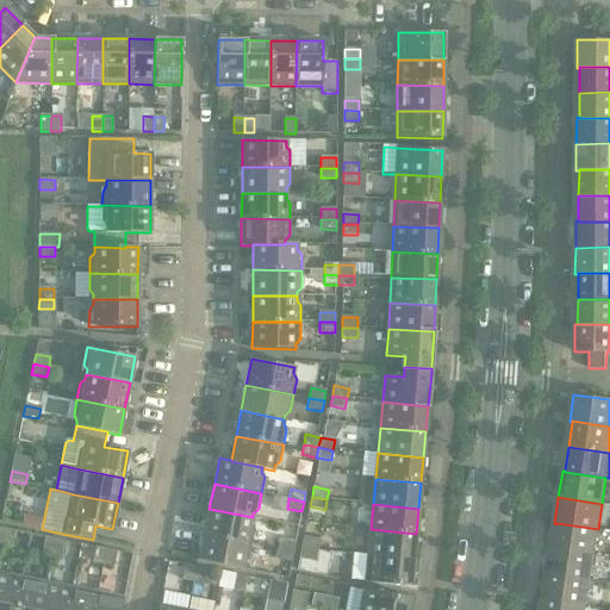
[(209,509),(204,535),(251,543),(255,528),(251,522),(253,517),(209,509)]
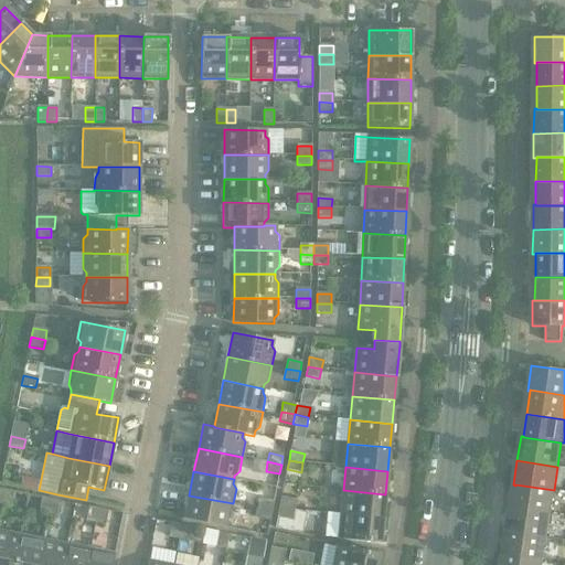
[(515,486),(512,509),(551,514),(554,490),(515,484),(515,486)]
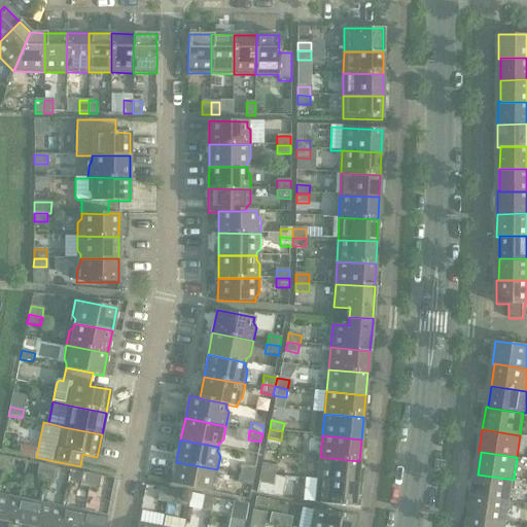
[(4,457),(2,470),(10,472),(13,459),(4,457)]
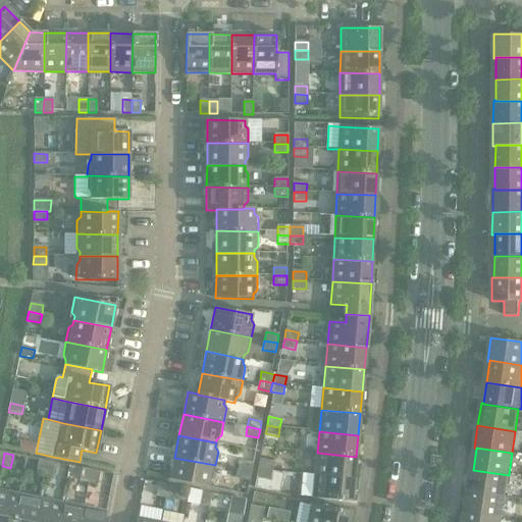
[(317,453),(315,475),(354,479),(356,457),(317,453)]
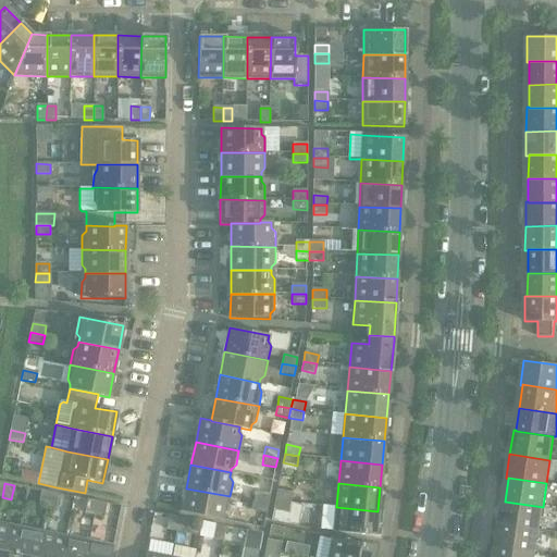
[(230,496),(186,489),(182,512),(221,520),(222,515),(226,511),(230,496)]
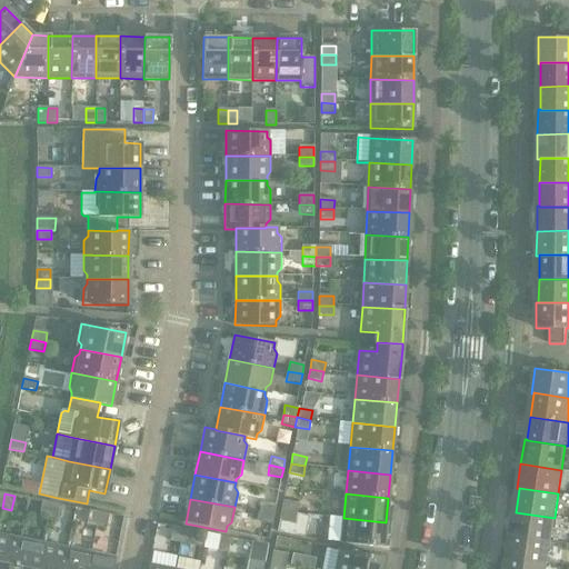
[(40,516),(49,517),(52,503),(42,501),(40,516)]
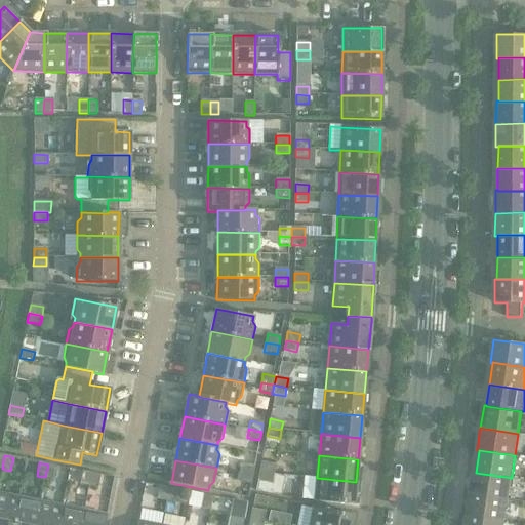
[(261,462),(259,471),(273,474),(275,465),(261,462)]
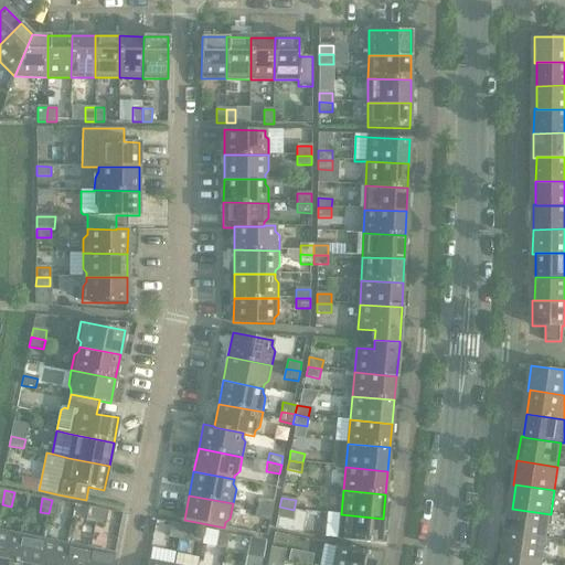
[(259,499),(258,509),(272,511),(274,502),(259,499)]
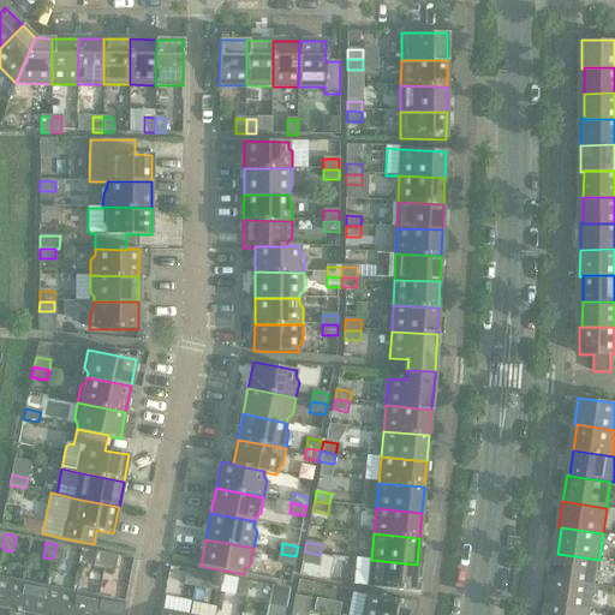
[(57,544),(53,559),(64,561),(66,545),(57,544)]
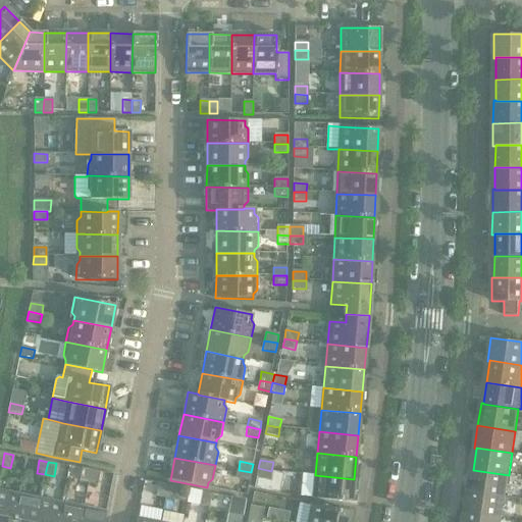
[(80,481),(88,483),(91,470),(83,468),(80,481)]
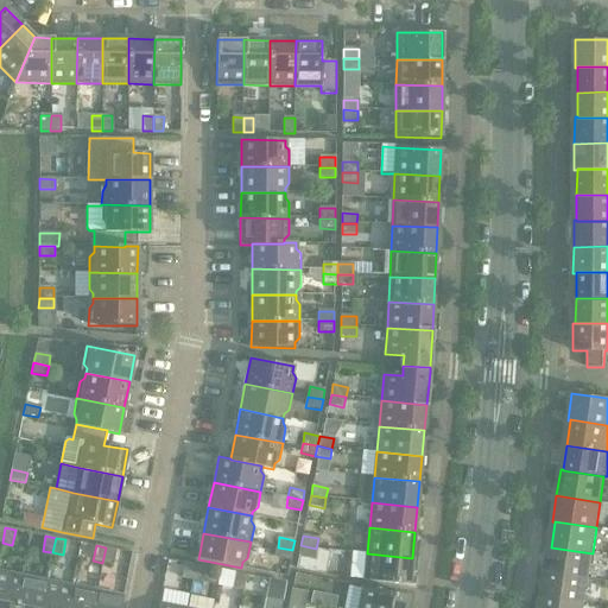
[(299,556),(296,569),(325,574),(330,551),(316,549),(301,545),(299,556)]
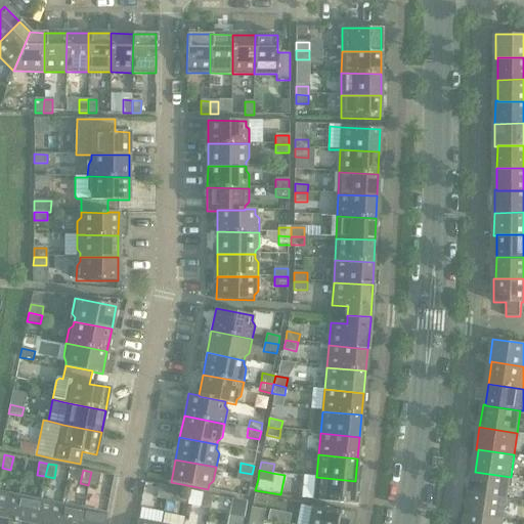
[(91,472),(88,485),(97,486),(99,474),(91,472)]
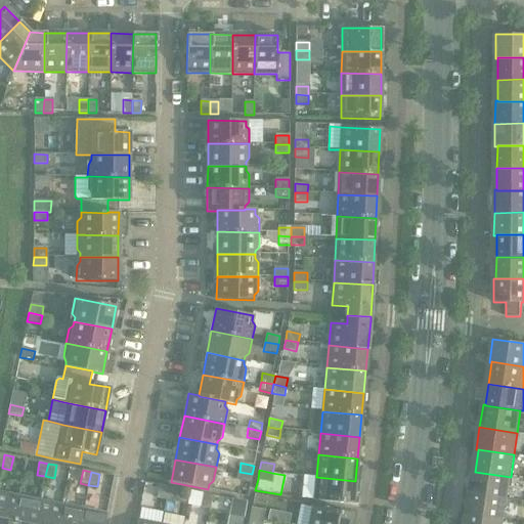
[(252,474),(239,472),(237,480),(251,483),(252,474)]
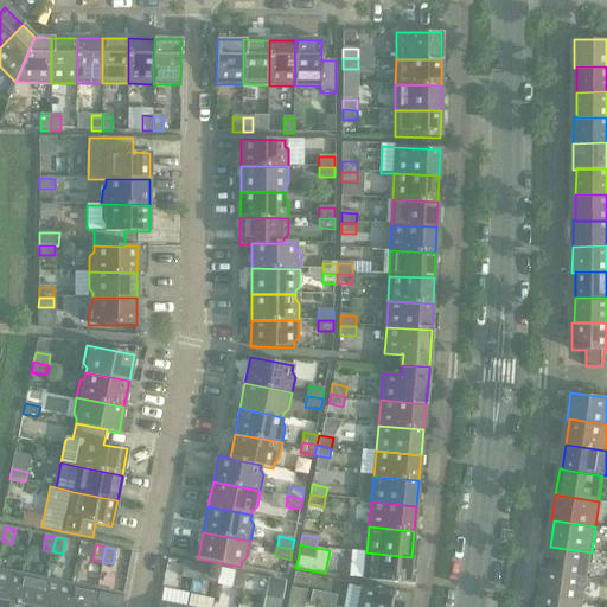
[(550,547),(547,572),(587,577),(592,553),(550,547)]
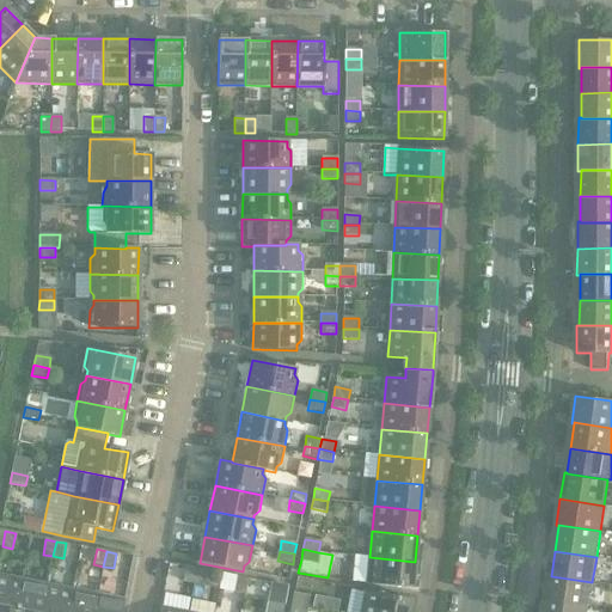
[(354,556),(352,582),(412,588),(415,562),(369,557),(354,556)]
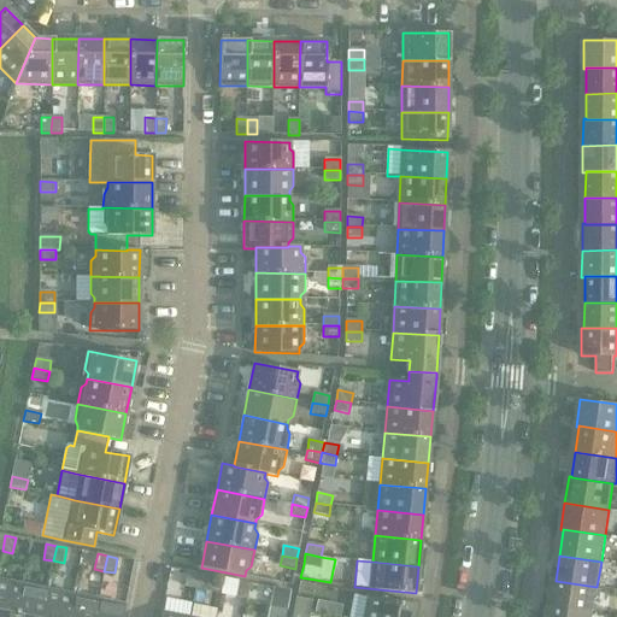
[(186,587),(195,589),(199,574),(188,573),(186,587)]
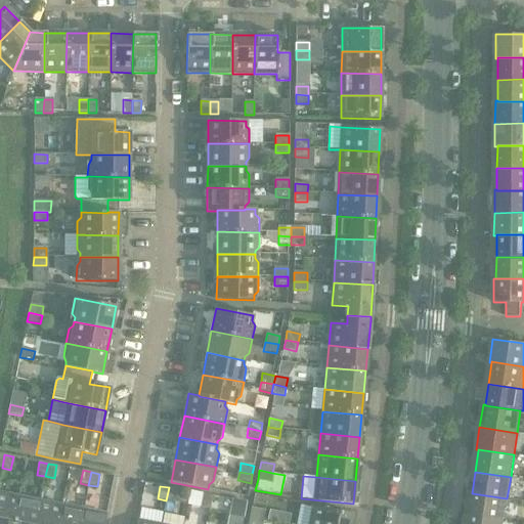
[(169,487),(166,500),(174,503),(177,489),(169,487)]
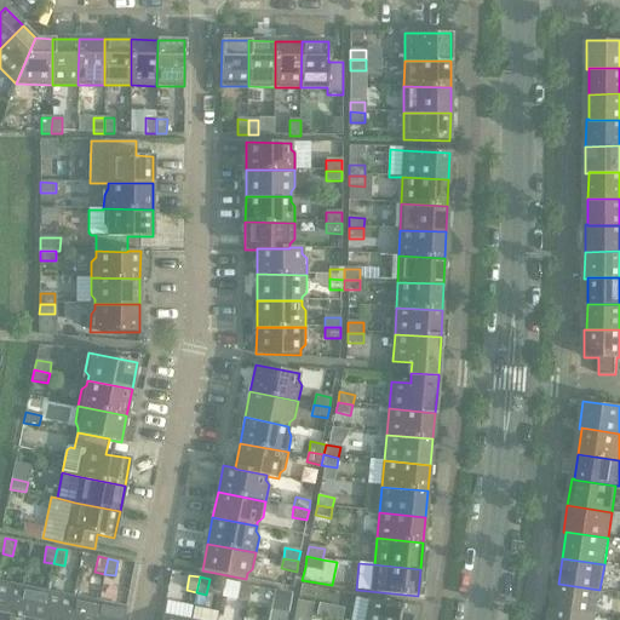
[(0,583),(0,619),(15,619),(22,587),(0,583)]
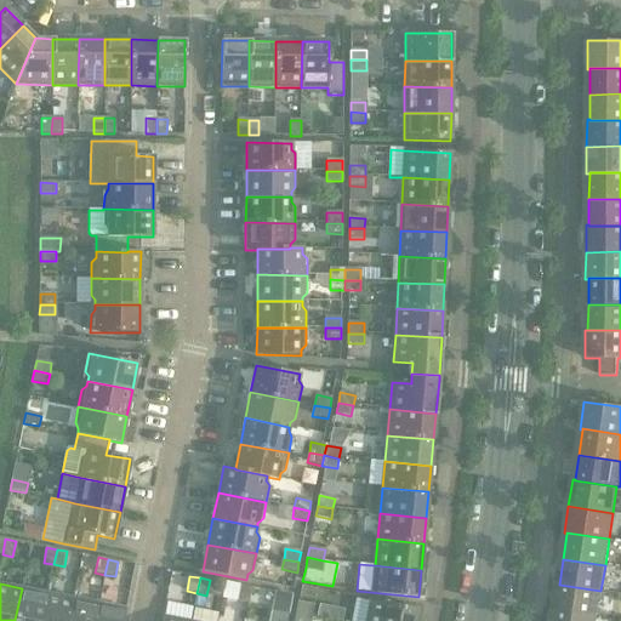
[(559,585),(556,610),(556,611),(597,617),(600,591),(559,585)]
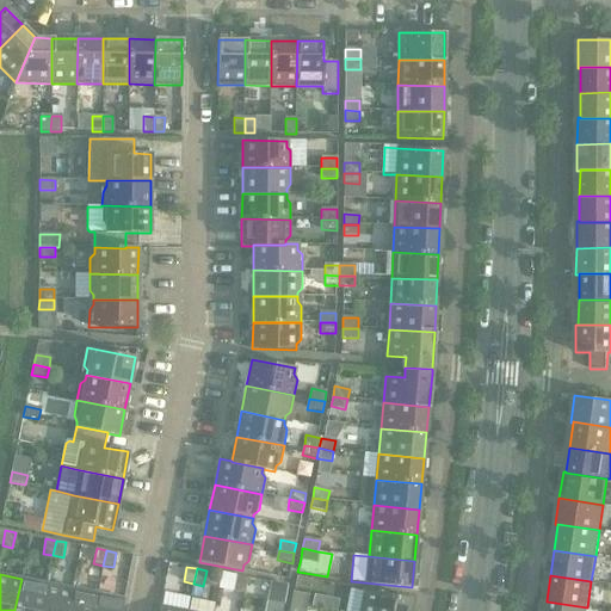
[(247,579),(238,576),(234,592),(245,593),(247,579)]
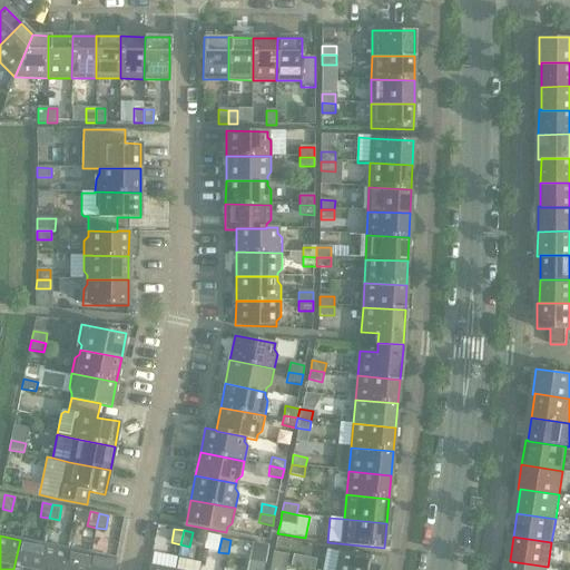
[(20,540),(13,569),(38,569),(43,546),(20,540)]
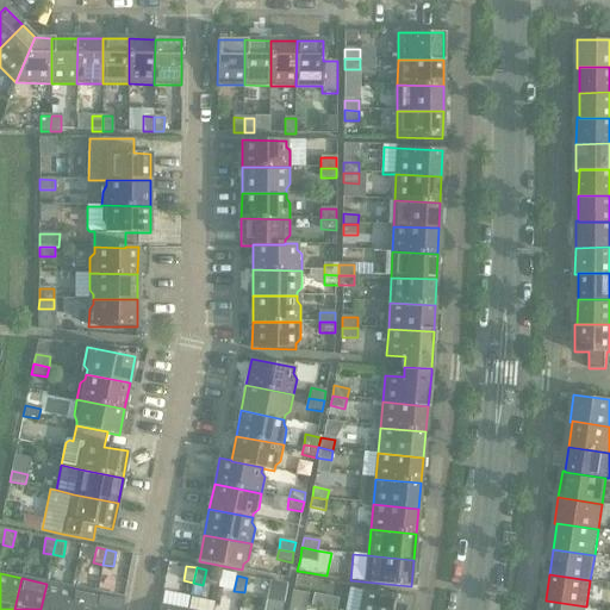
[(272,583),(268,599),(284,603),(287,586),(272,583)]
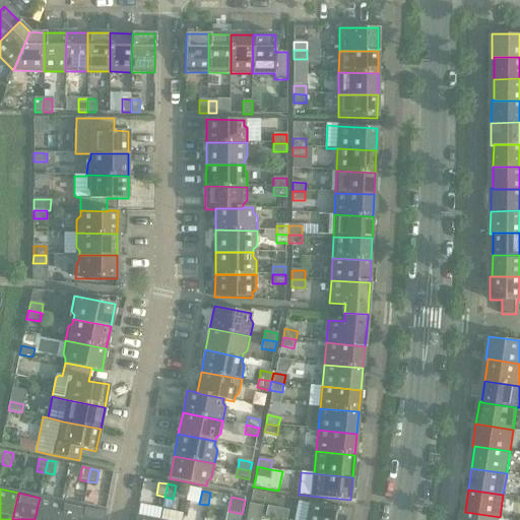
[(40,498),(35,519),(57,519),(61,502),(40,498)]
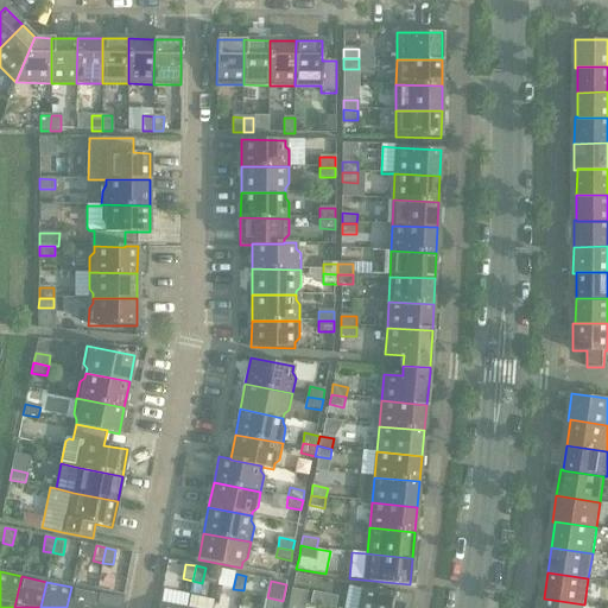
[(71,587),(67,607),(93,607),(97,591),(71,587)]
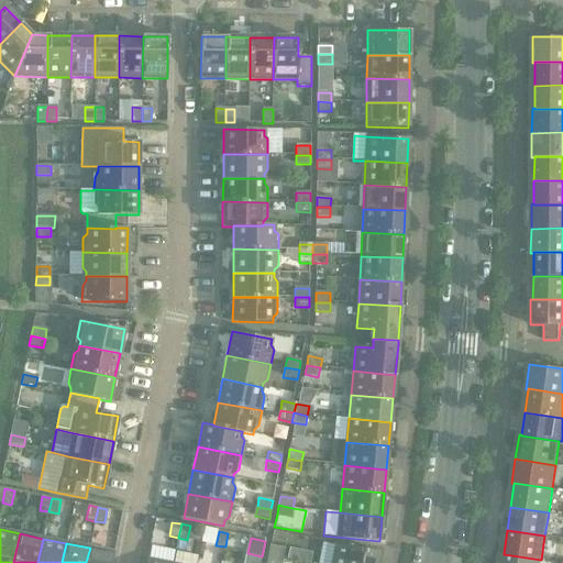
[(337,543),(332,562),(375,562),(377,552),(337,543)]
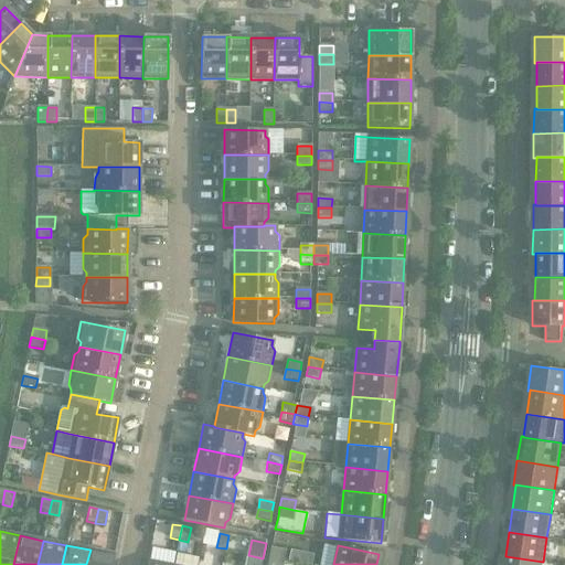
[(152,547),(148,564),(173,564),(177,553),(152,547)]
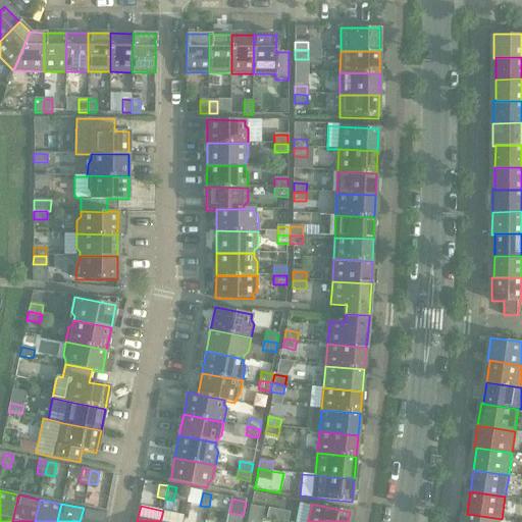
[(251,507),(249,515),(262,518),(263,509),(251,507)]
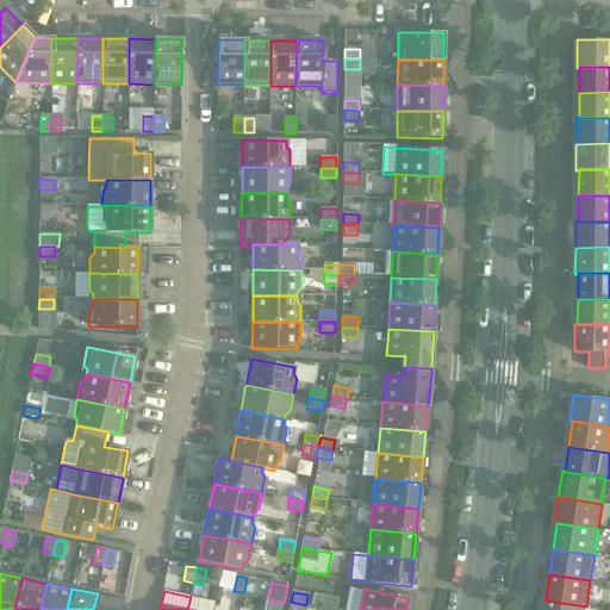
[(98,593),(93,609),(120,609),(124,598),(98,593)]
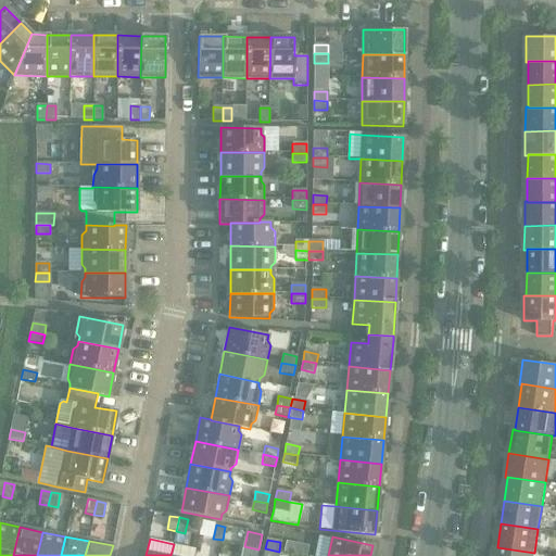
[(286,542),(283,552),(295,555),(297,544),(286,542)]
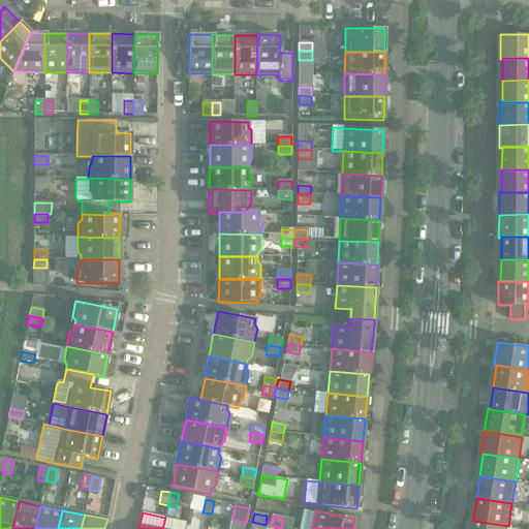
[(470,519),(468,528),(507,528),(508,526),(473,521),(473,520),(470,519)]
